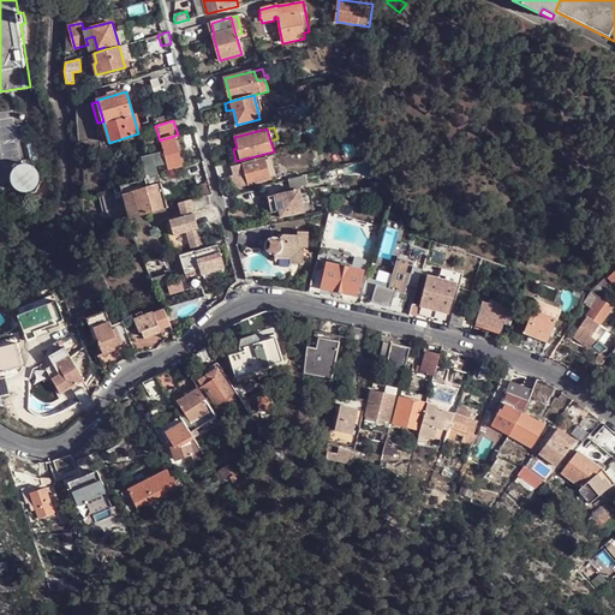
[(181,165),(174,136),(162,139),(163,143),(162,143),(165,150),(143,157),(149,178),(159,174),(160,174),(156,163),(167,161),(169,168),(181,165)]
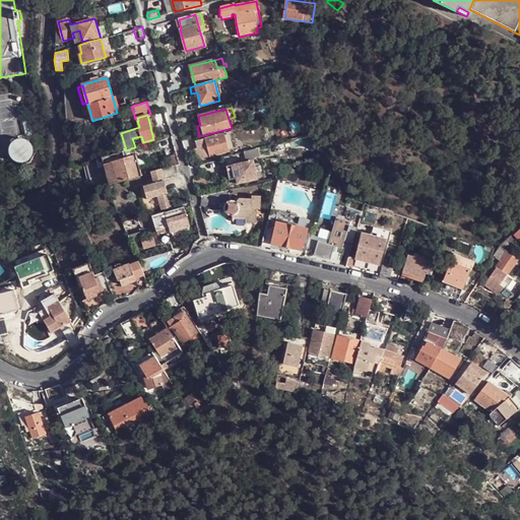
[(108,128),(105,118),(98,120),(100,126),(93,128),(94,132),(108,128)]
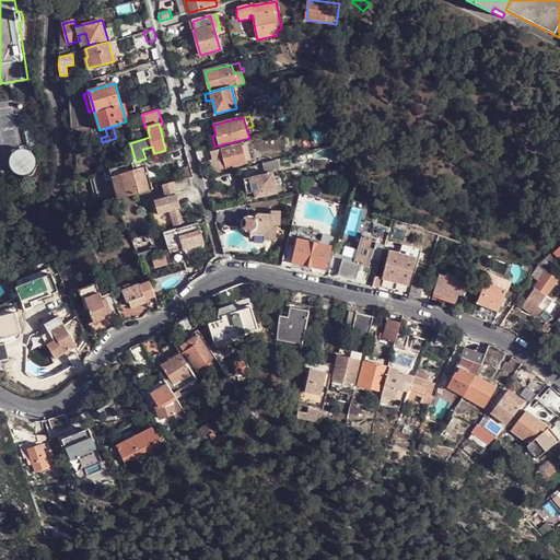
[(136,162),(130,143),(126,144),(131,163),(132,163),(136,162)]
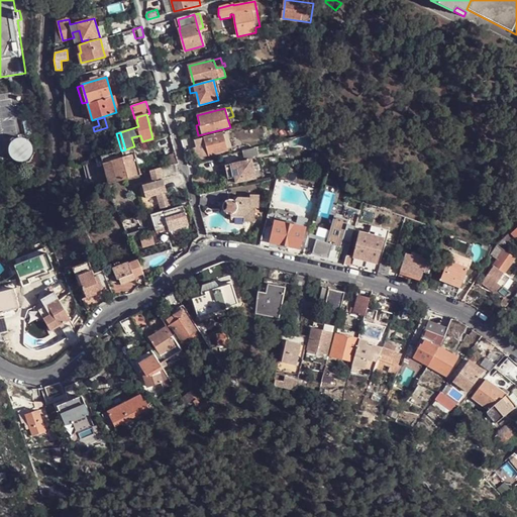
[(227,150),(223,132),(197,139),(202,158),(227,150)]
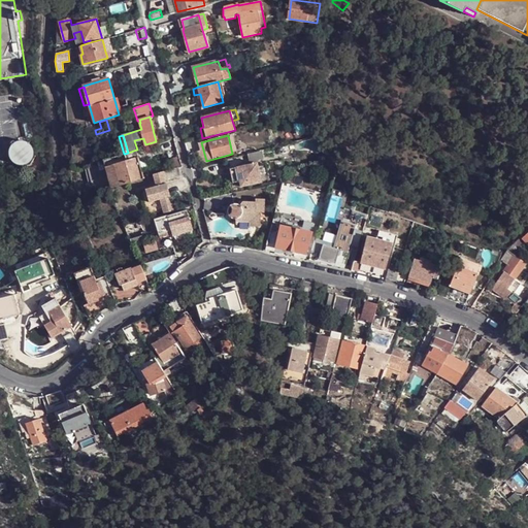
[(36,155),(24,137),(7,149),(20,166),(36,155)]
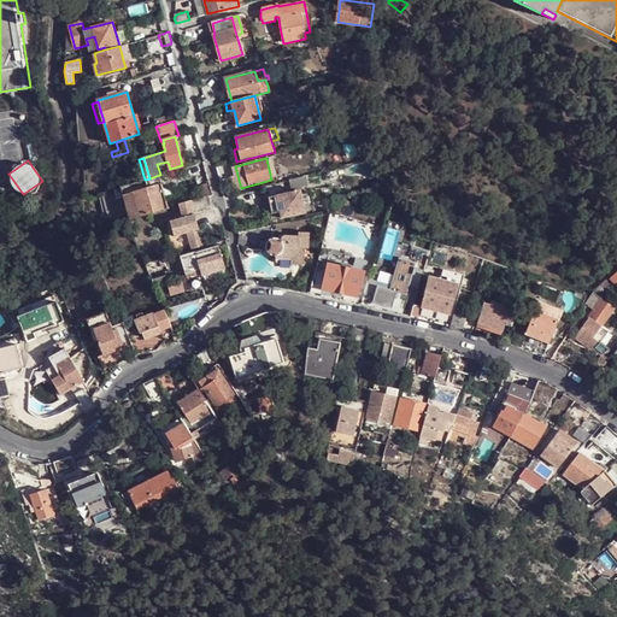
[(168,207),(159,175),(150,178),(146,180),(148,187),(123,195),(130,218),(168,207)]
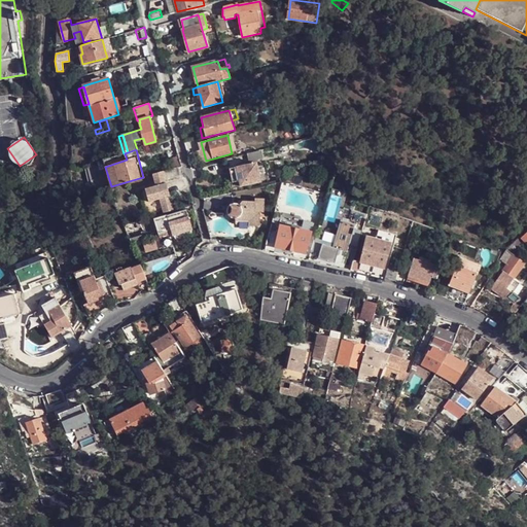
[(260,182),(256,163),(258,159),(262,157),(260,150),(247,153),(249,165),(230,169),(233,182),(240,181),(245,180),(246,185),(260,182)]
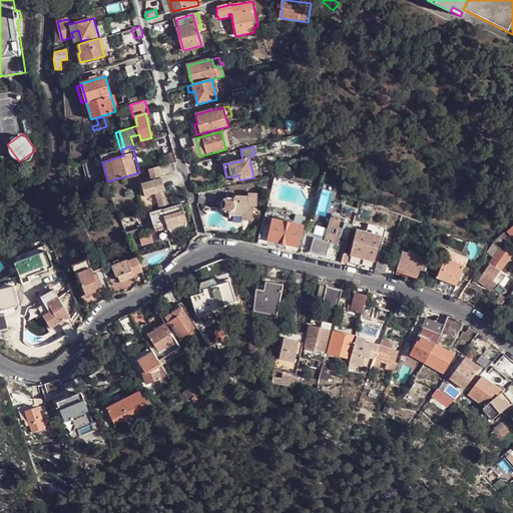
[(176,161),(174,155),(164,157),(166,164),(173,162),(176,161)]
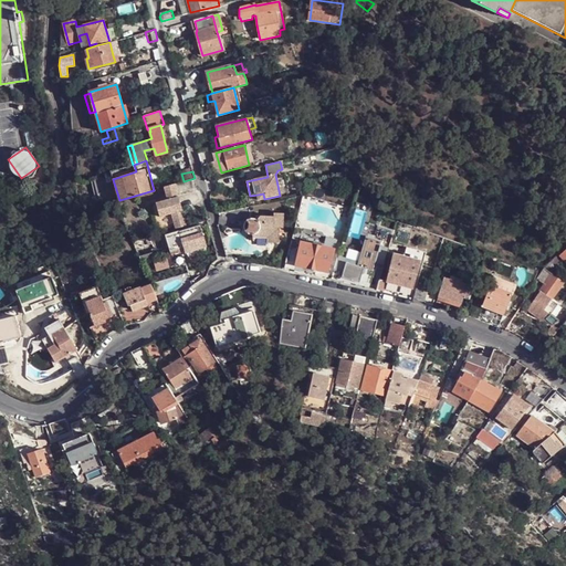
[(184,181),(175,184),(178,192),(194,188),(191,179),(184,181)]
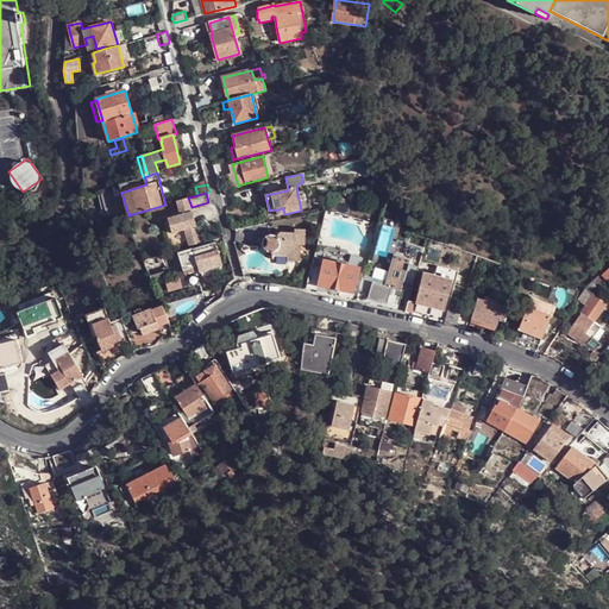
[(188,198),(177,201),(181,214),(168,218),(173,233),(184,228),(190,245),(201,242),(188,198)]
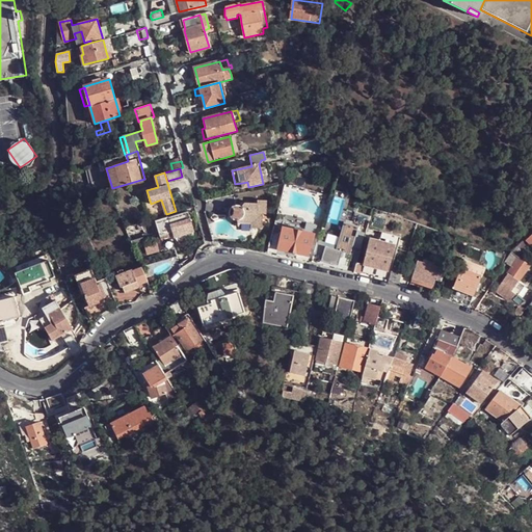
[(267,201),(258,200),(258,203),(245,203),(241,206),(238,206),(234,206),(231,209),(230,212),(231,216),(233,219),(237,220),(237,222),(251,223),(251,229),(263,228),(263,214),(266,214),(267,201)]
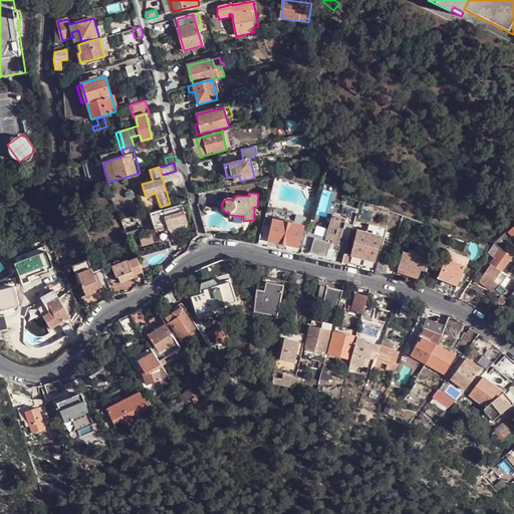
[(358,209),(332,201),(326,219),(330,220),(325,238),(307,233),(304,243),(303,247),(311,249),(310,252),(326,257),(328,252),(337,255),(341,238),(349,241),(358,209)]
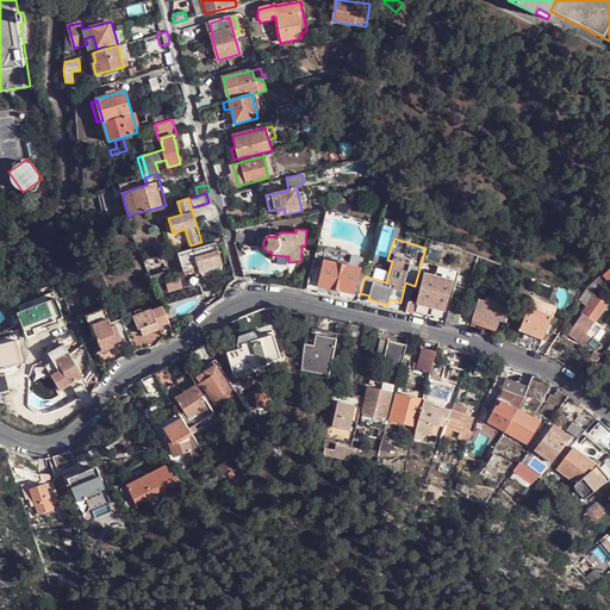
[(219,253),(216,241),(179,253),(184,269),(200,265),(198,260),(219,253)]
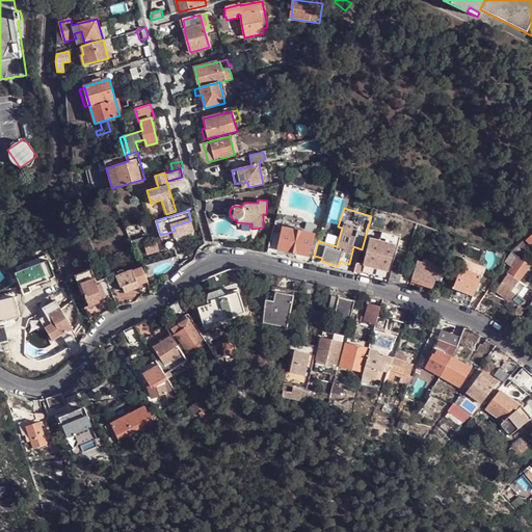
[(173,227),(175,231),(176,235),(193,230),(191,220),(173,227)]
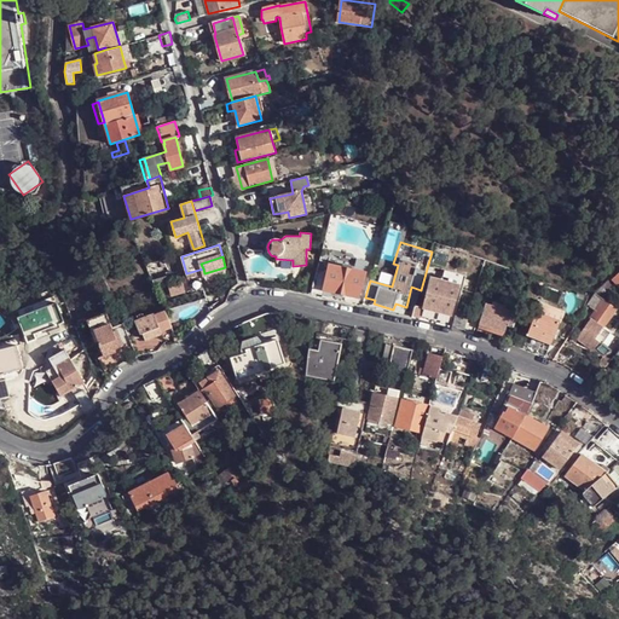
[(360,291),(365,273),(329,265),(323,289),(358,298),(360,291)]
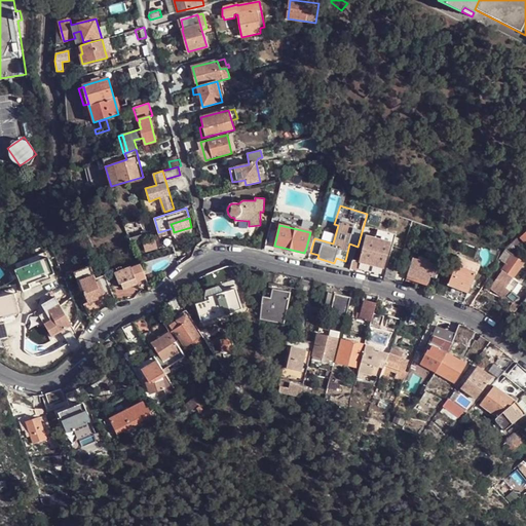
[(379,230),(376,239),(390,242),(393,245),(397,235),(379,230)]
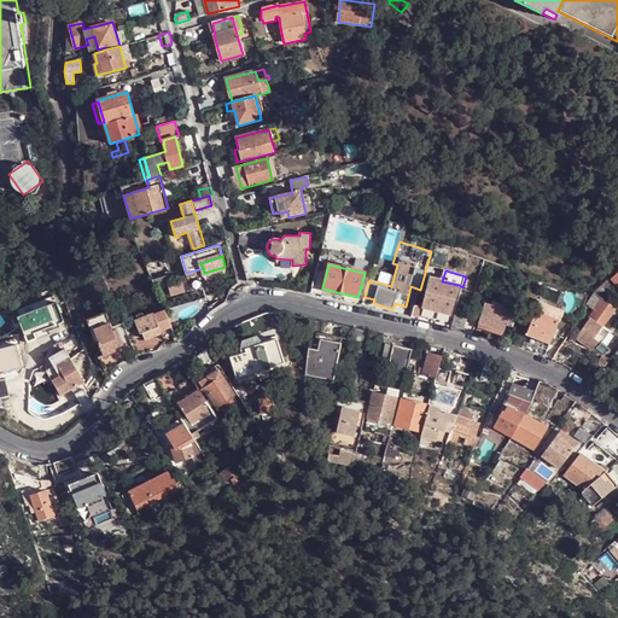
[(319,289),(322,275),(316,273),(313,287),(319,289)]
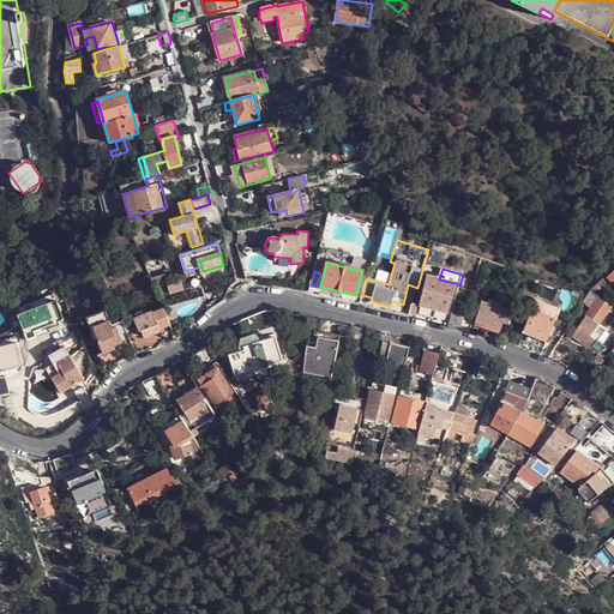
[(447,313),(456,283),(439,280),(427,276),(419,305),(447,313)]
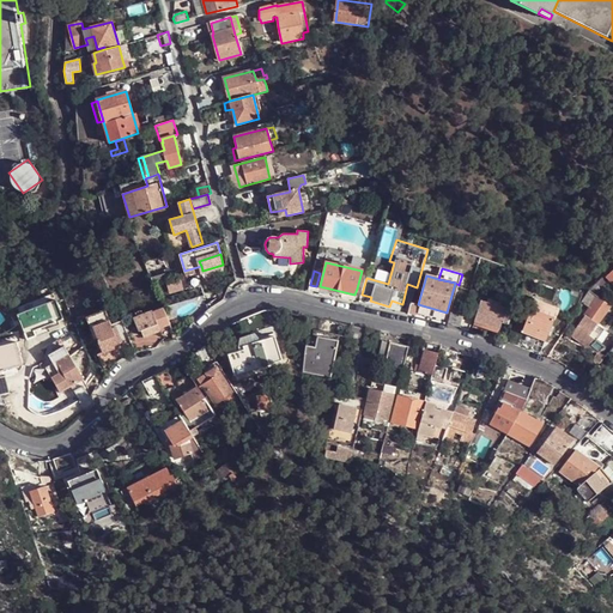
[(608,289),(600,280),(593,286),(601,295),(608,289)]
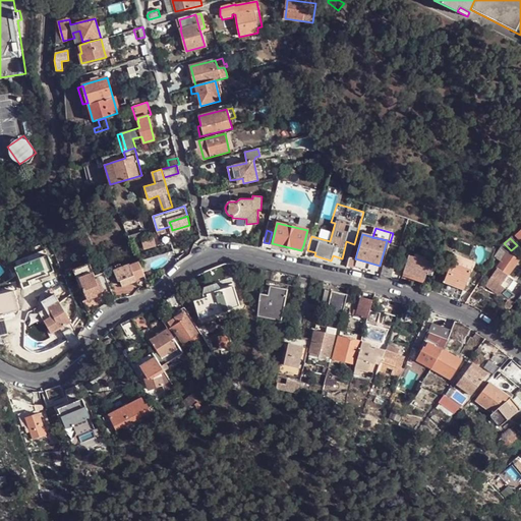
[(518,259),(500,247),(494,256),(502,262),(489,279),(500,286),(518,259)]
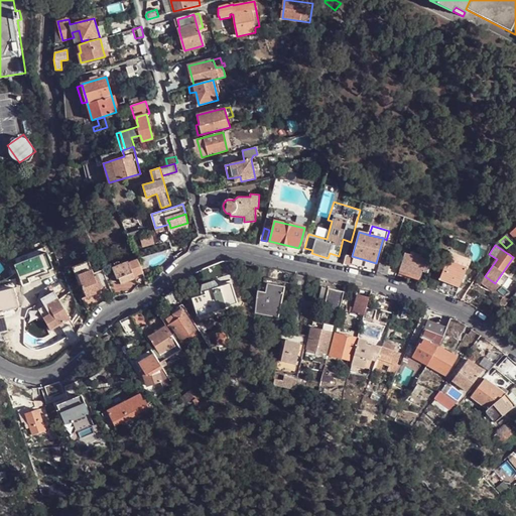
[(47,250),(15,263),(23,284),(31,281),(30,276),(54,267),(47,250)]
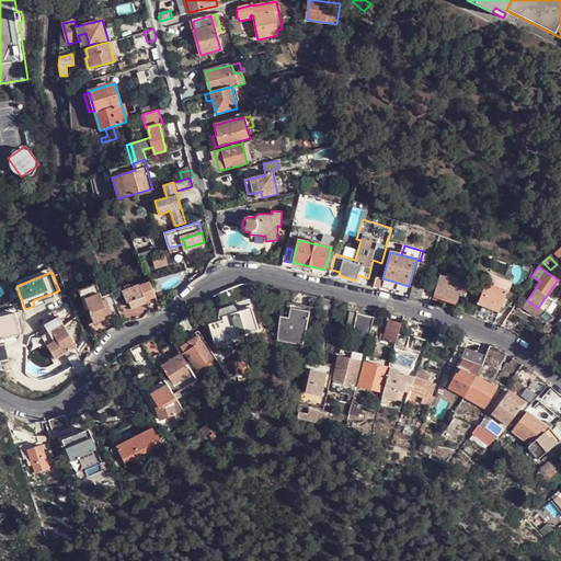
[(478,305),(499,313),(511,284),(490,275),(478,305)]
